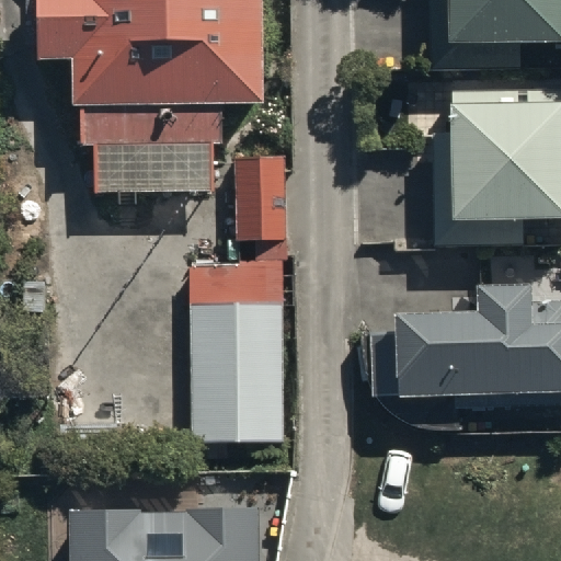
[(219,101),(260,100),(258,0),(36,0),(38,56),(73,56),(75,105),(87,105),(88,144),(151,142),(151,171),(167,171),(167,141),(220,140),(219,101)]
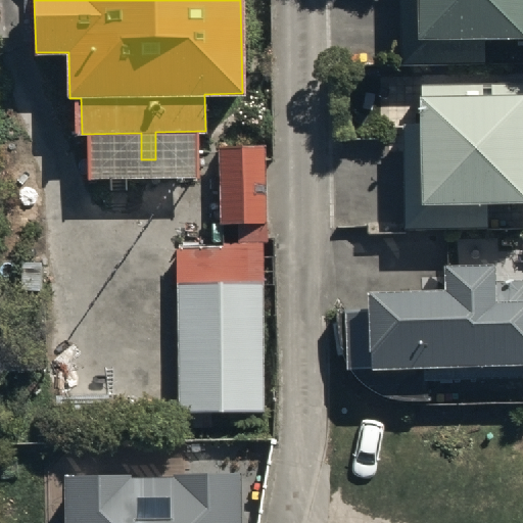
[(522,0),(398,0),(400,66),(486,65),(486,42),(522,41),(522,0)]
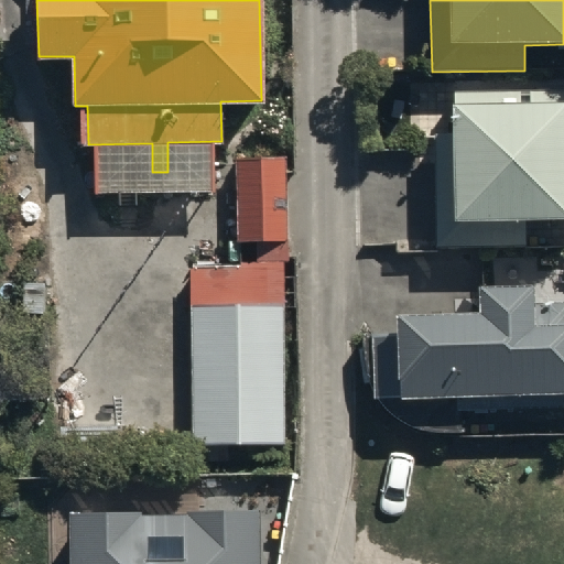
[(563,89),(454,90),(454,221),(563,220),(563,89)]
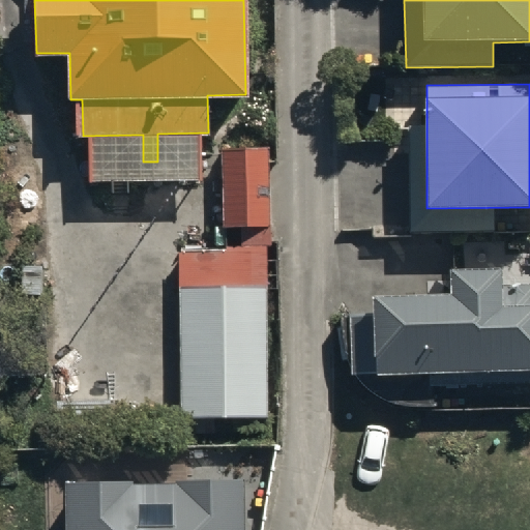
[(269,225),(268,149),(225,149),(225,226),(269,225)]
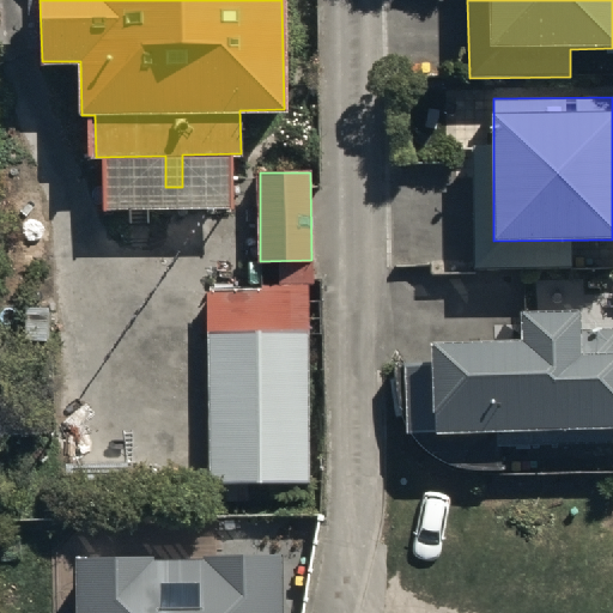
[(497,434),(497,450),(612,448),(612,332),(576,333),(576,314),(522,315),(522,341),(429,343),(429,359),(405,359),(406,436),(497,434)]
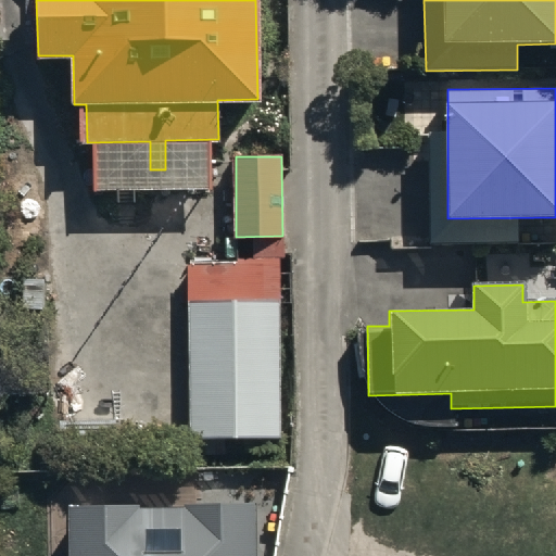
[(281,437),(280,301),(190,302),(191,437),(281,437)]
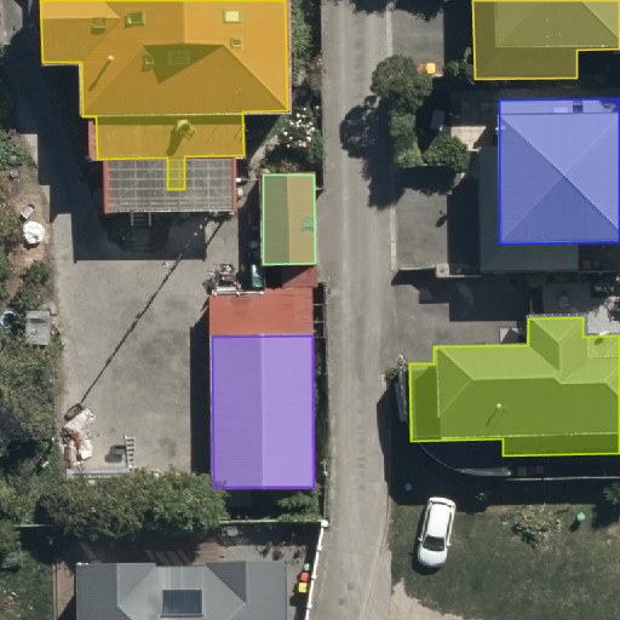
[(283,619),(283,558),(76,562),(76,619),(283,619)]
